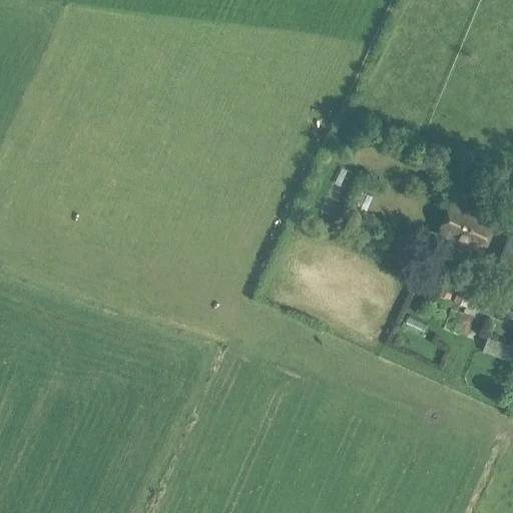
[(439,233),(482,252),(496,219),(454,200),(439,233)]
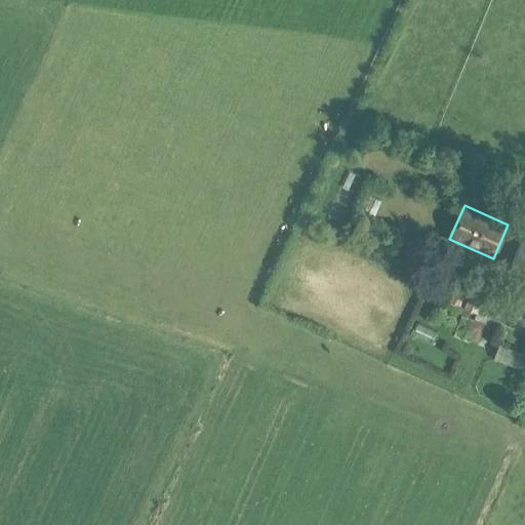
[(524,235),(511,272),(524,277),(524,235)]
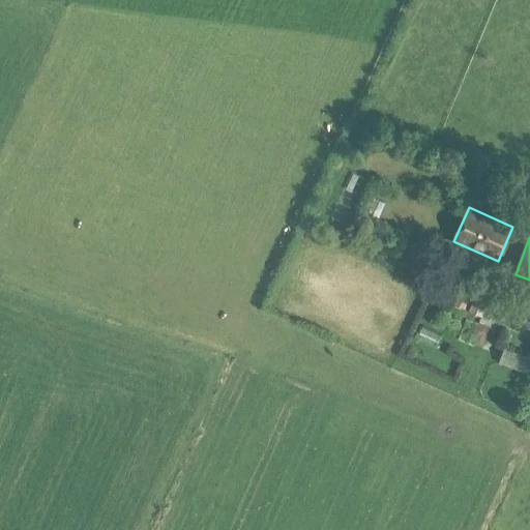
[(409,240),(403,253),(430,266),(436,253),(409,240)]
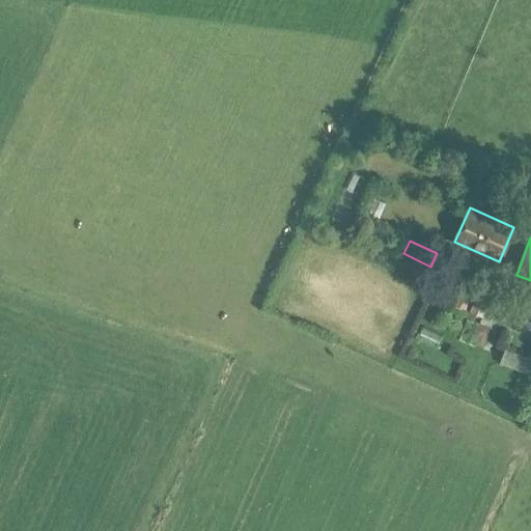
[(483,317),(493,292),(480,287),(470,311),(483,317)]
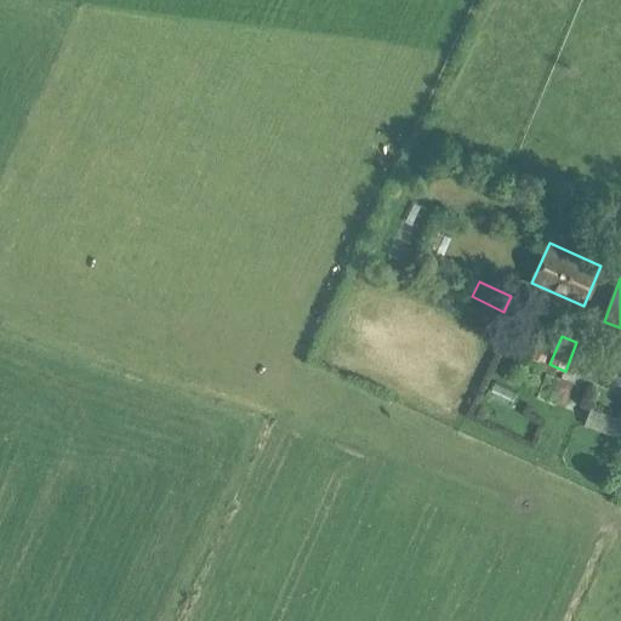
[(545,363),(550,348),(539,342),(531,358),(545,363)]
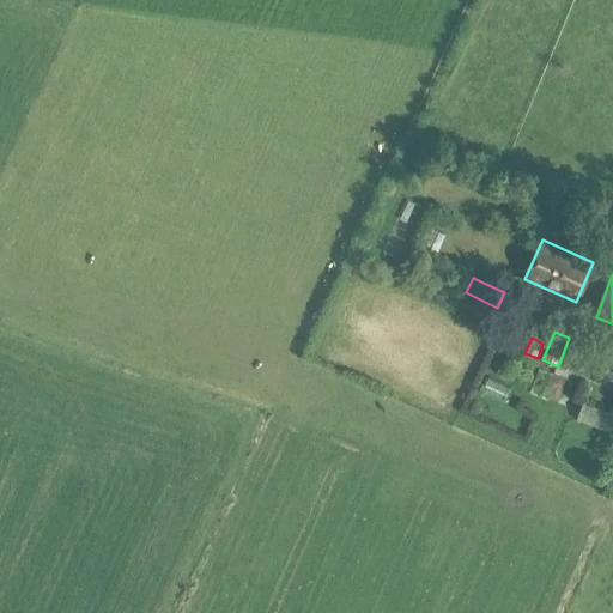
[(612,382),(612,356),(592,347),(581,370),(612,382)]
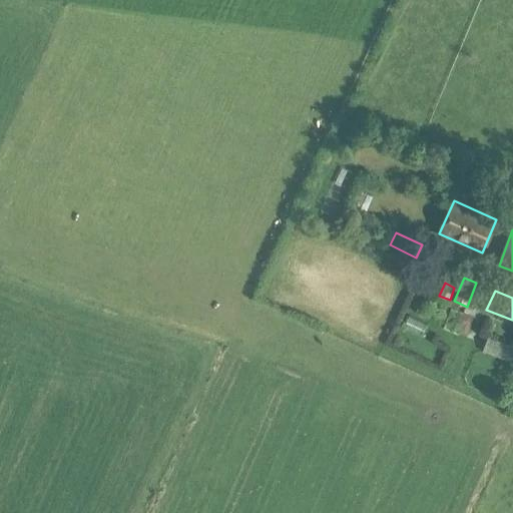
[(482,352),(512,364),(512,362),(512,346),(489,337),(482,352)]
